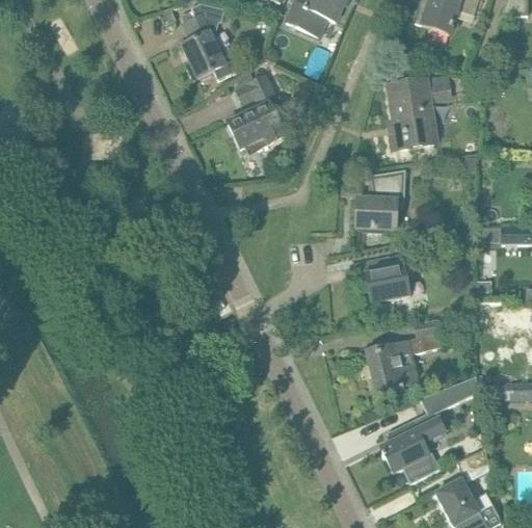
[(311,0),(308,8),(294,2),(286,21),(317,35),(325,17),(335,21),(343,0),(311,0)]
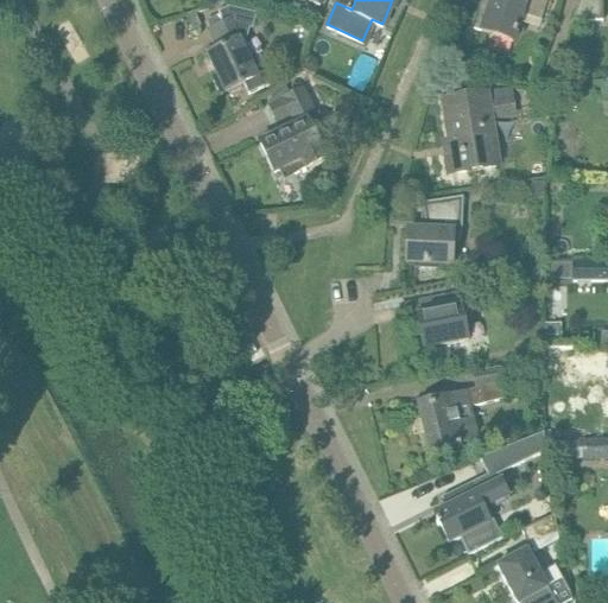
[(511,38),(521,10),(524,0),(489,0),(488,6),(480,4),(473,25),(481,27),(480,29),(511,38)]
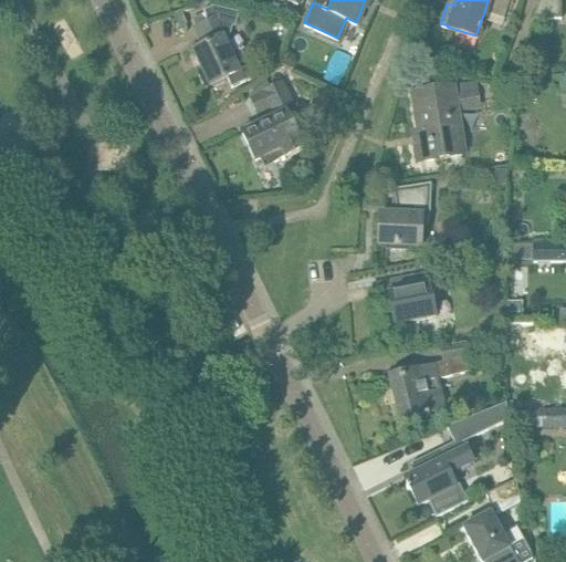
[(488,0),(485,9),(503,14),(509,0),(488,0)]
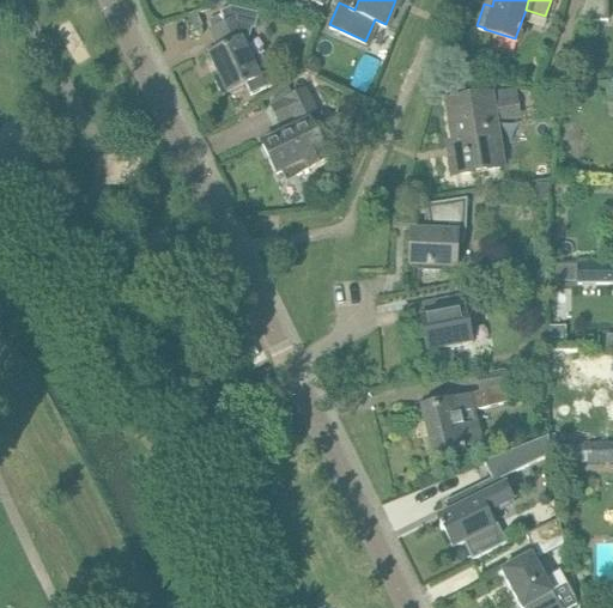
[(219,46),(208,52),(217,71),(212,73),(222,92),(226,90),(246,80),(250,91),(274,80),(261,52),(259,53),(254,55),(244,35),(249,34),(250,25),(255,23),(258,10),(230,2),(220,7),(222,10),(225,19),(212,25),(210,26),(219,46)]
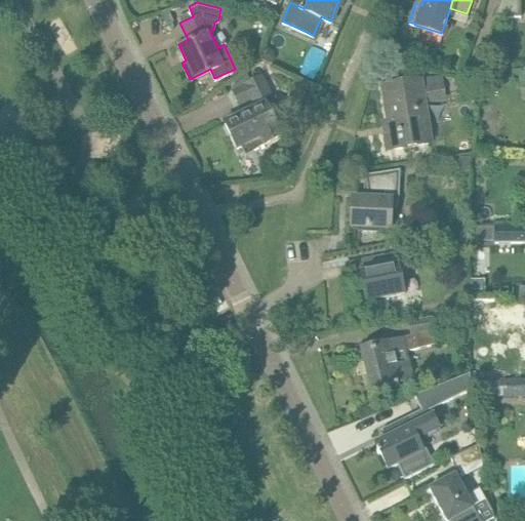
[(168,9),(167,6),(162,8),(168,22),(173,18),(168,9)]
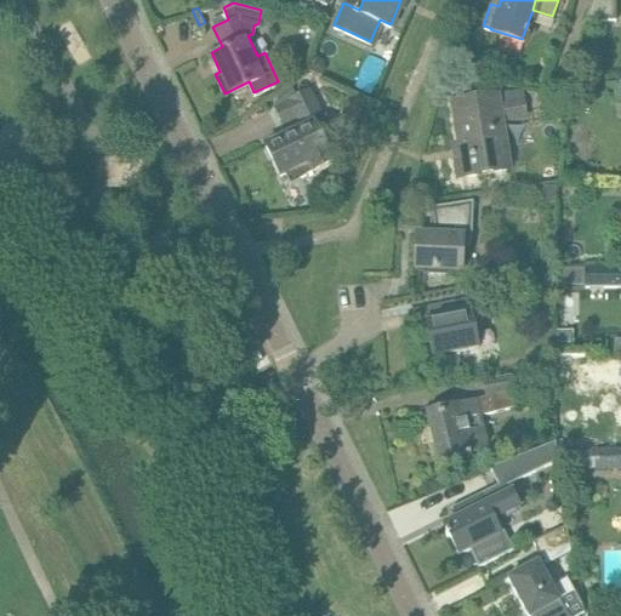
[(326,68),(323,58),(314,55),(308,68),(323,75),(326,68)]
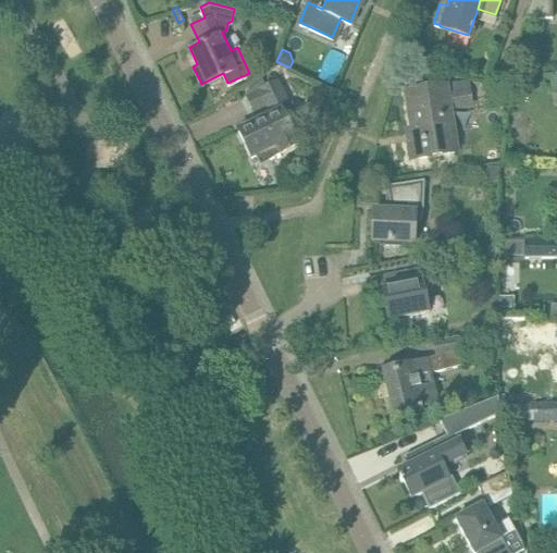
[(247,123),(238,127),(251,155),(255,154),(276,142),(281,148),(296,139),(293,134),(302,130),(289,102),(277,78),(265,84),(260,87),(247,93),(254,107),(267,101),(271,111),(247,123)]
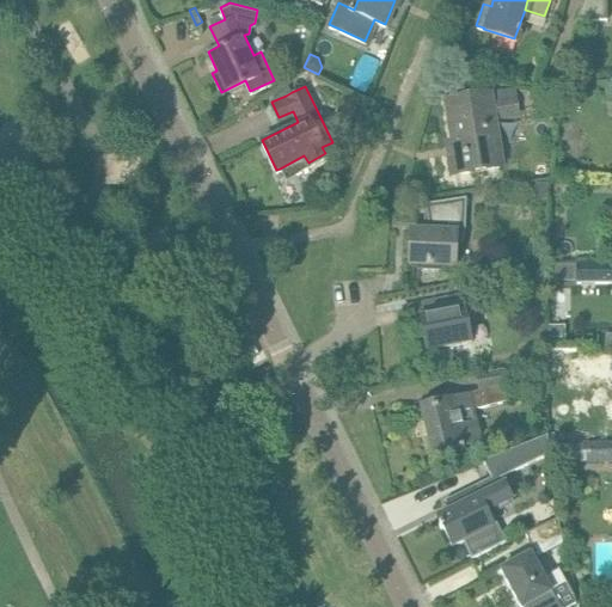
[(490,90),(445,97),(452,138),(446,139),(451,171),(501,164),(494,115),(516,111),(514,94),(491,98),(490,90)]
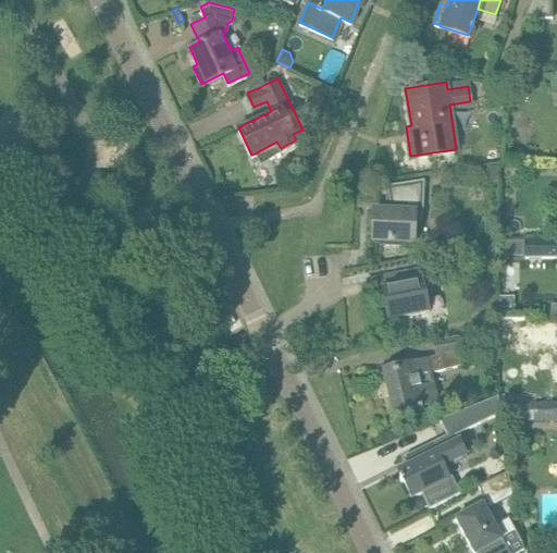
[(486,163),(486,179),(497,180),(498,163),(486,163)]
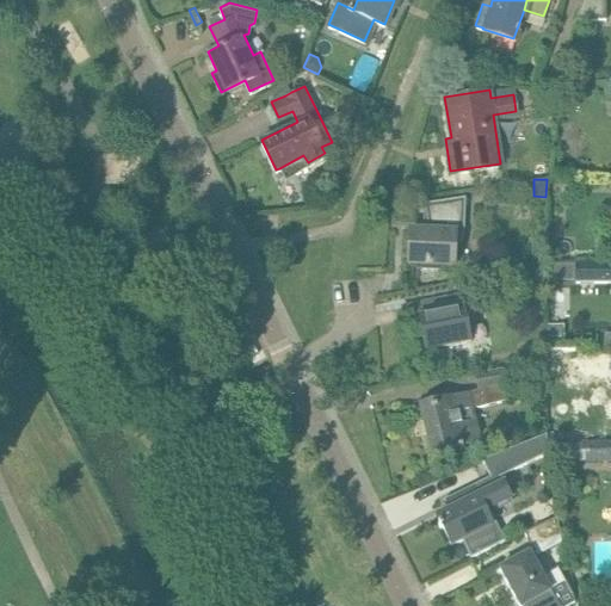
[(407,264),(454,266),(454,261),(457,261),(458,249),(454,248),(455,235),(463,236),(466,197),(423,204),(427,232),(408,230),(407,264)]
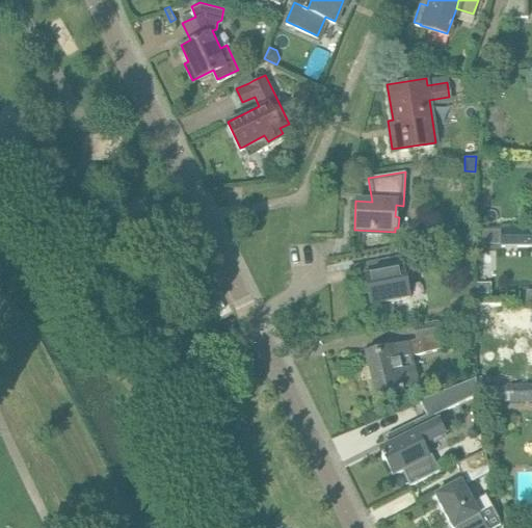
[(531,242),(531,226),(499,226),(499,243),(531,242)]
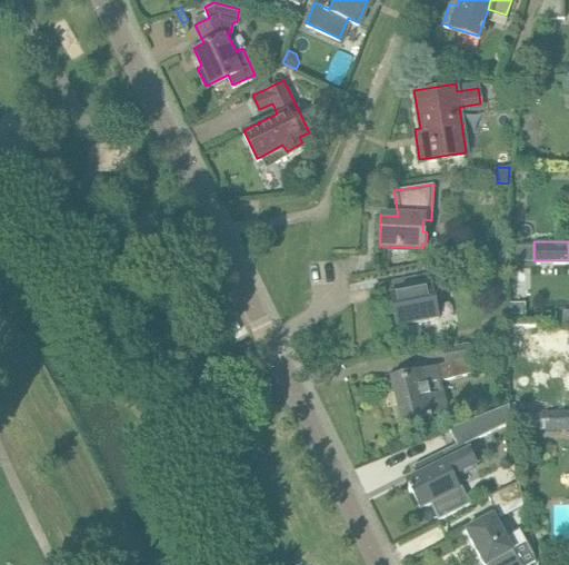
[(389,294),(395,324),(439,315),(432,285),(445,283),(441,269),(373,283),(377,295),(376,295),(376,296),(389,294)]
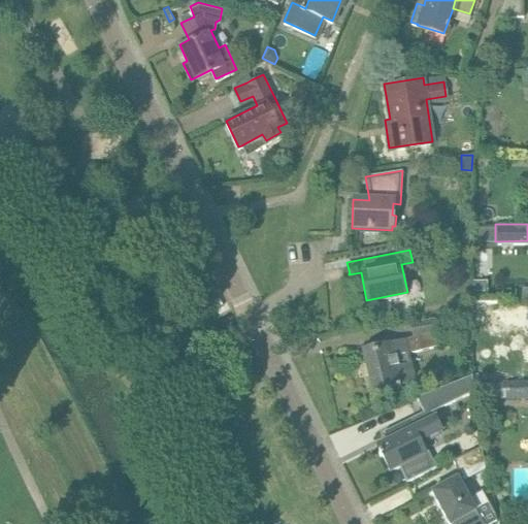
[(484,289),(484,279),(473,279),(473,289),(484,289)]
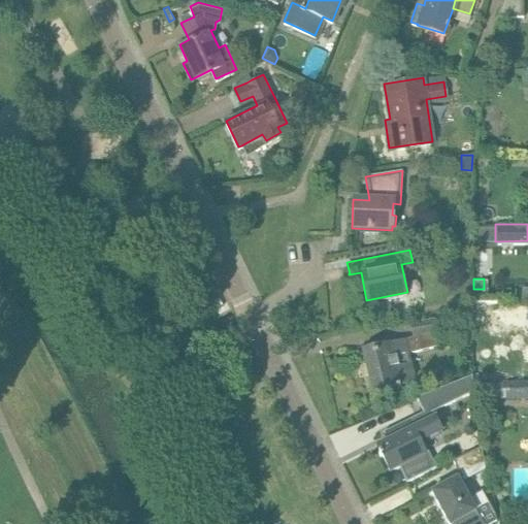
[(519,298),(470,298),(470,323),(491,323),(491,315),(519,315),(519,298)]
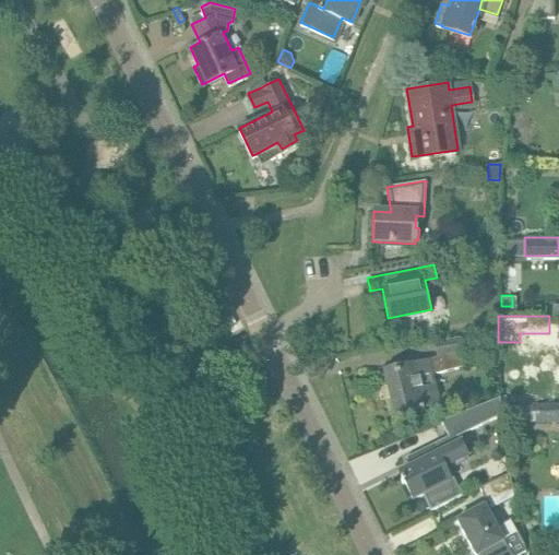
[(460,334),(435,339),(437,354),(463,350),(460,334)]
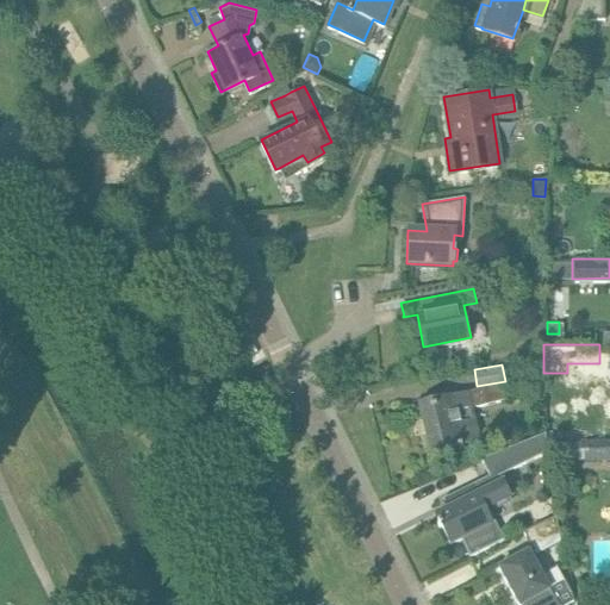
[(453,392),(418,400),(430,450),(480,438),(474,416),(472,405),(508,395),(505,381),(477,386),(453,392)]
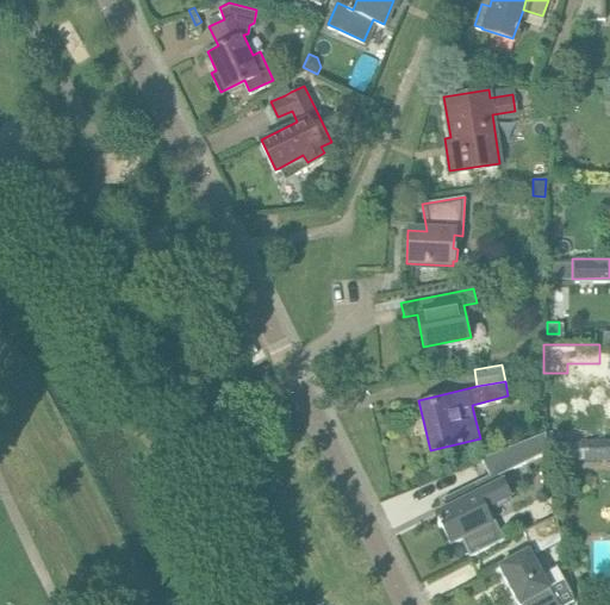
[(495,484),(503,480),(499,473),(543,450),(540,432),(481,456),(490,473),(495,484)]
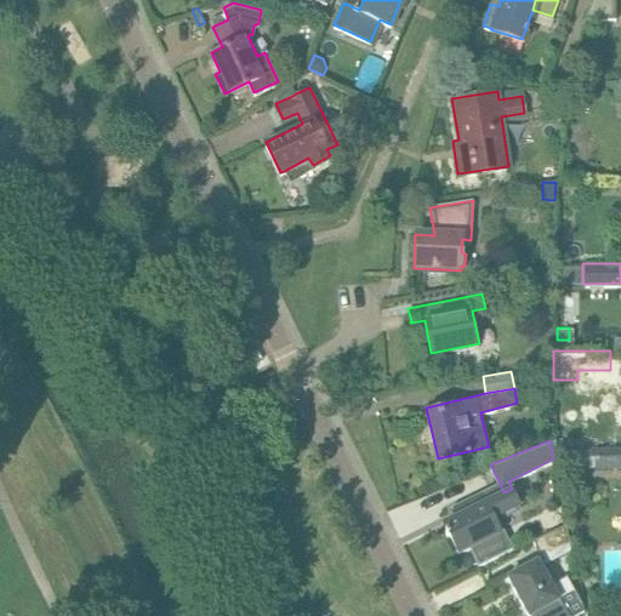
[(620,444),(597,445),(597,463),(620,463),(620,444)]
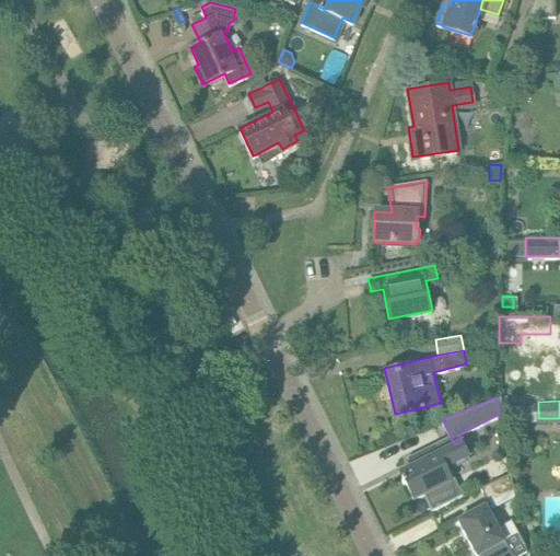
[(457,495),(443,465),(467,454),(462,441),(454,444),(450,435),(411,453),(416,463),(400,471),(413,497),(424,491),(432,507),(430,508),(430,509),(463,493),(463,491),(457,495)]
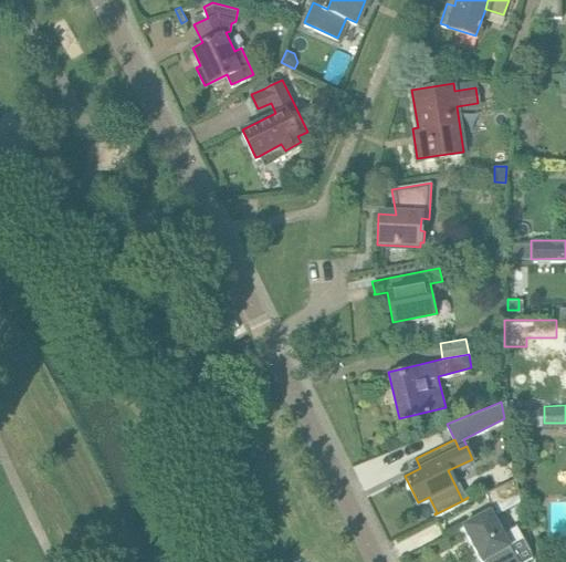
[(520,495),(515,476),(485,490),(493,507),(520,495)]
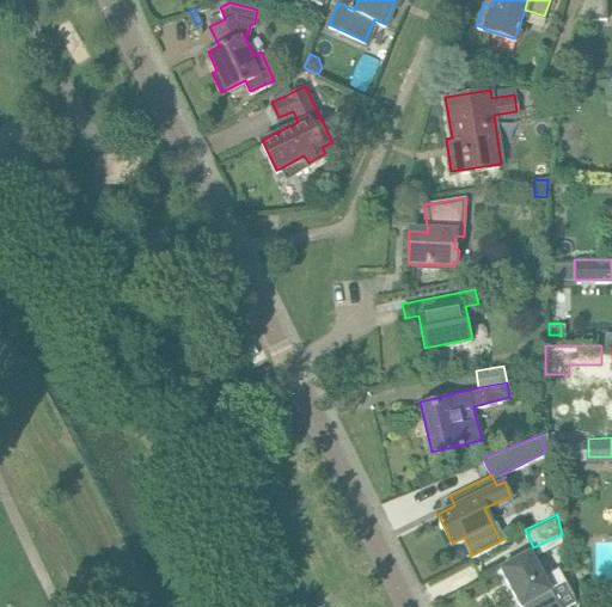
[(560,564),(542,574),(530,550),(500,566),(521,605),(522,605),(522,606),(562,606),(563,606),(575,600),(574,593),(560,564)]
